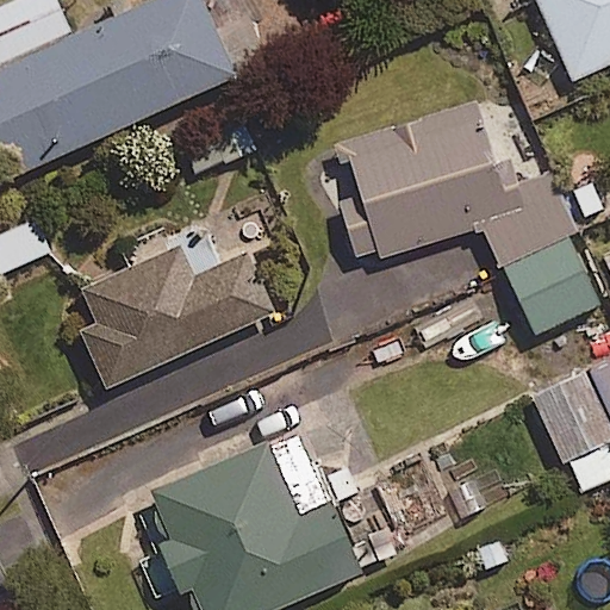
[(236,79),(200,0),(156,0),(0,69),(0,148),(13,178),(236,79)]
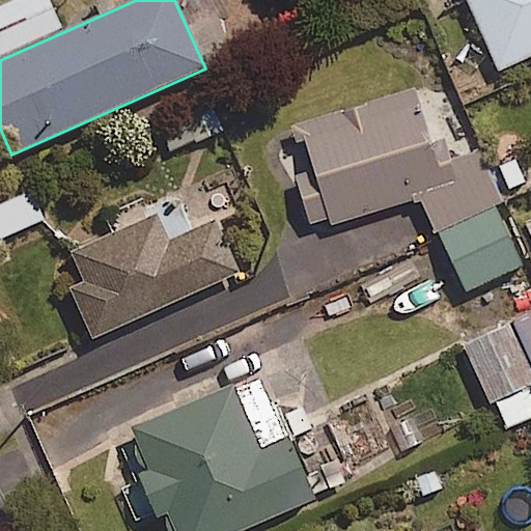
[(530,0),(465,0),(498,73),(530,57),(530,0)]
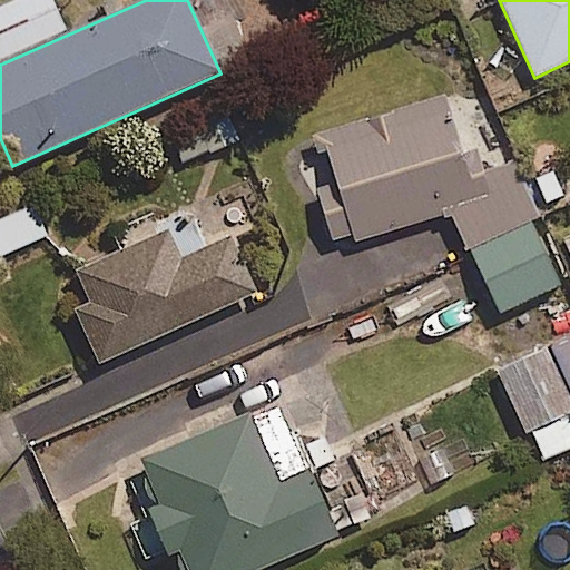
[(228,112),(166,135),(176,164),(238,141),(228,112)]
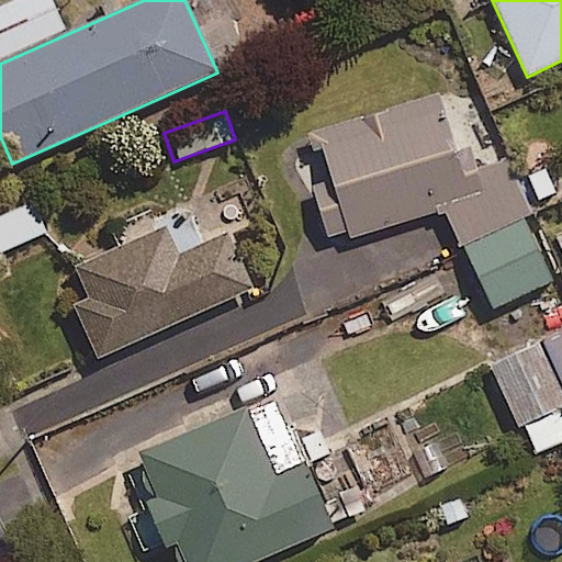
[(322,148),(348,238),(465,204),(439,113),(322,148)]
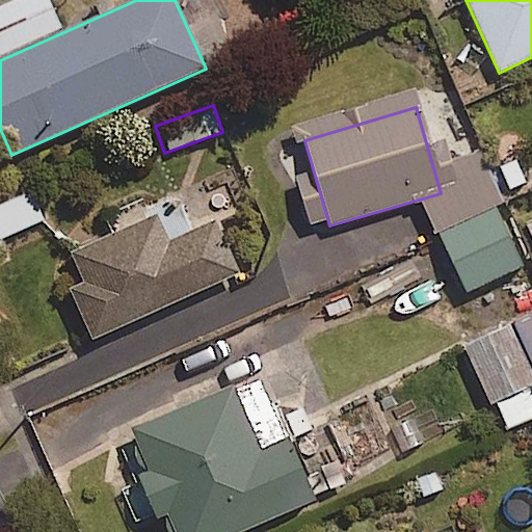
[(0,239),(44,219),(30,191),(0,205),(0,239)]
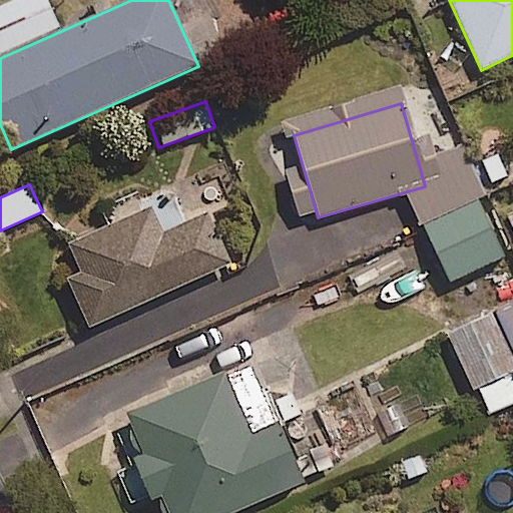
[(67,244),(80,275),(66,281),(88,330),(230,266),(208,217),(161,238),(148,208),(67,244)]
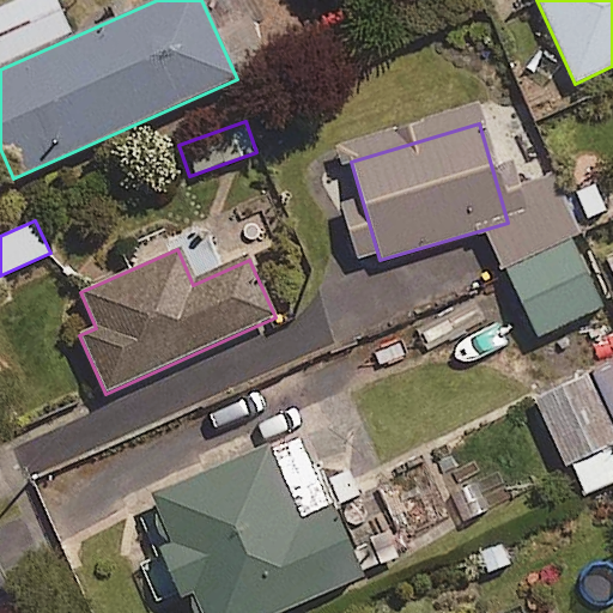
[(612,481),(612,363),(535,400),(581,497),(612,481)]
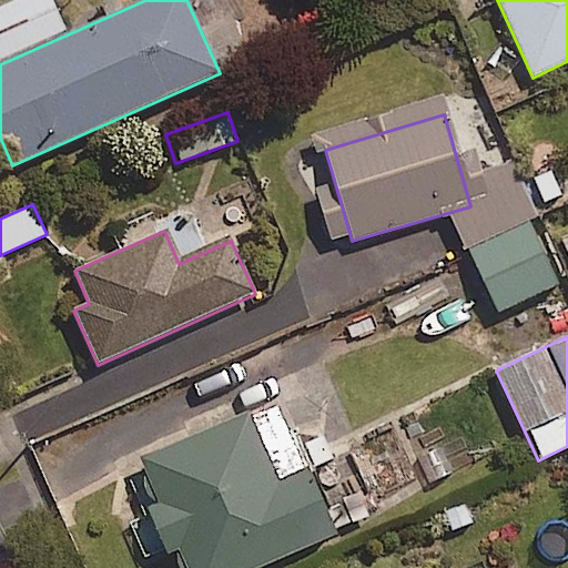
[(170,534),(184,567),(254,567),(340,530),(313,470),(281,485),(250,415),(139,464),(170,534)]
